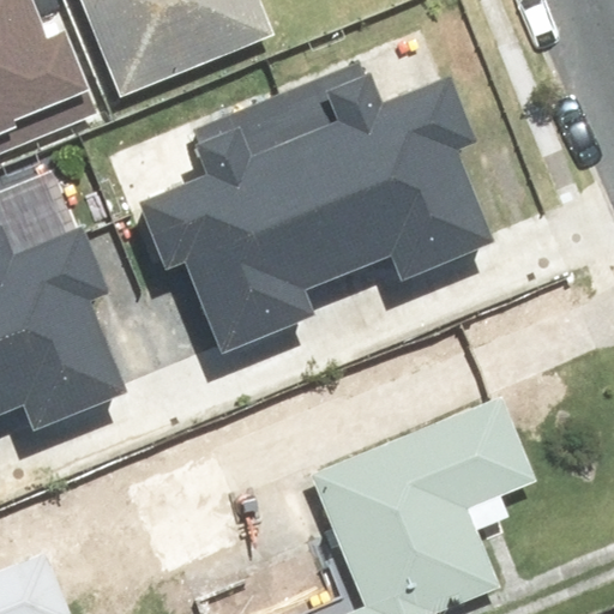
[(0,0),(0,140),(96,104),(64,20),(46,28),(34,0),(0,0)]
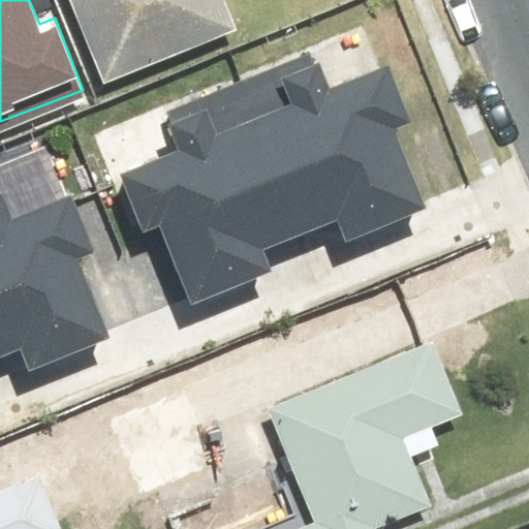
[(227,0),(67,0),(69,4),(102,104),(239,28),(227,0)]
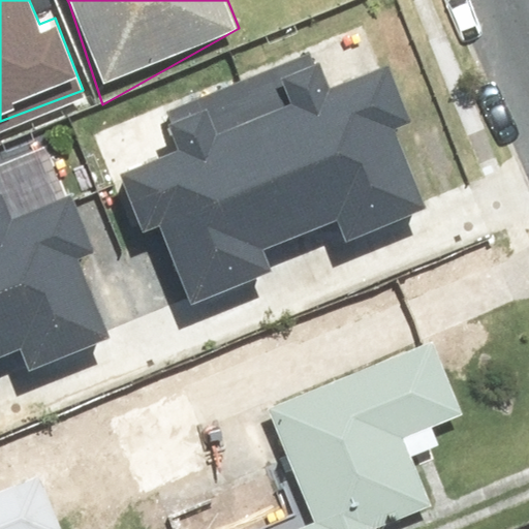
[(338,226),(418,194),(383,110),(406,100),(384,48),(332,69),(320,42),(239,75),(294,213),(328,200),(338,226)]
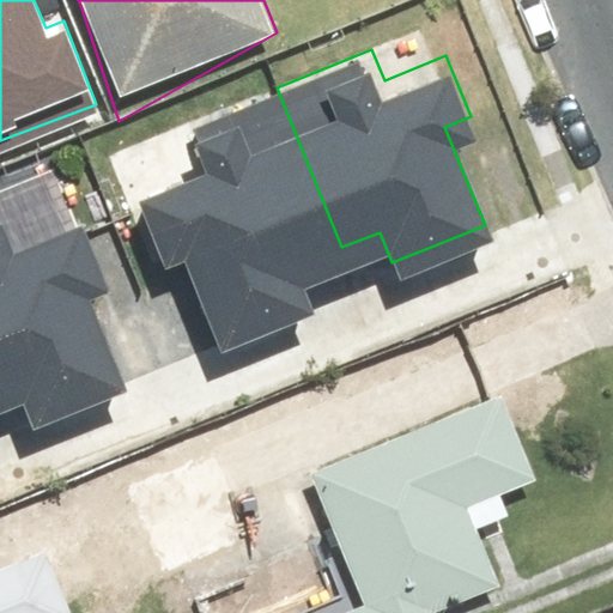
[(183,232),(223,331),(316,293),(303,262),(341,247),(277,87),(181,126),(193,157),(132,182),(157,243),(183,232)]
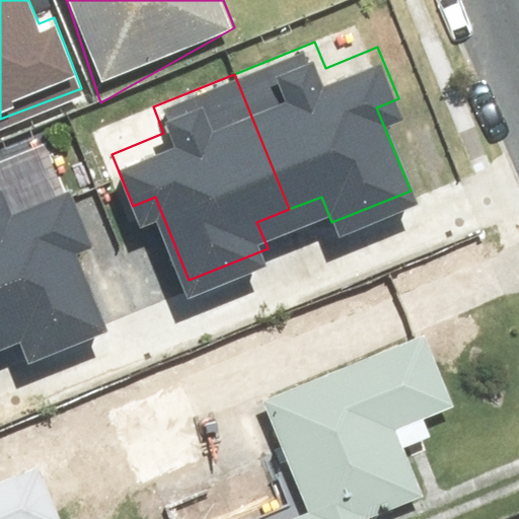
[(28,362),(106,330),(73,246),(95,237),(74,186),(21,207),(11,180),(0,184),(0,343),(18,337),(28,362)]
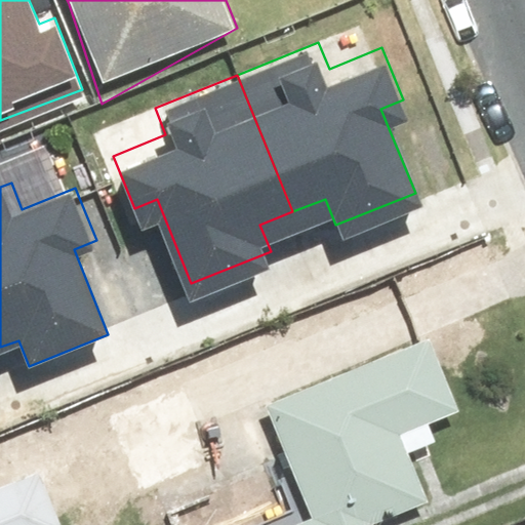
[(444,334),(278,403),(306,511),(270,524),(377,524),(432,502),(421,465),(473,444),(444,334)]
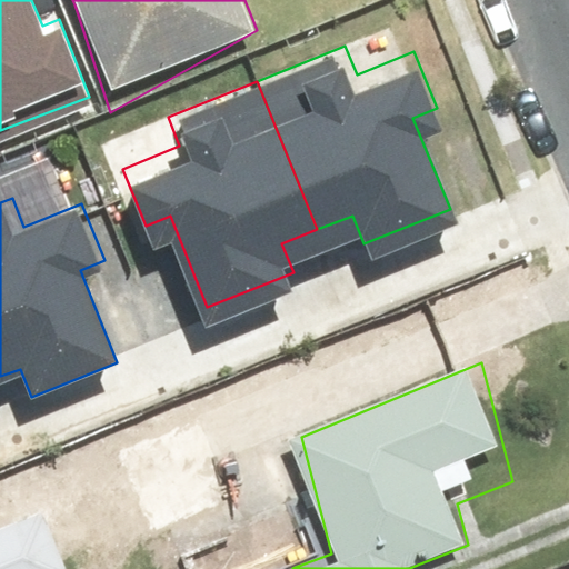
[(207,412),(118,452),(158,541),(247,501),(207,412)]
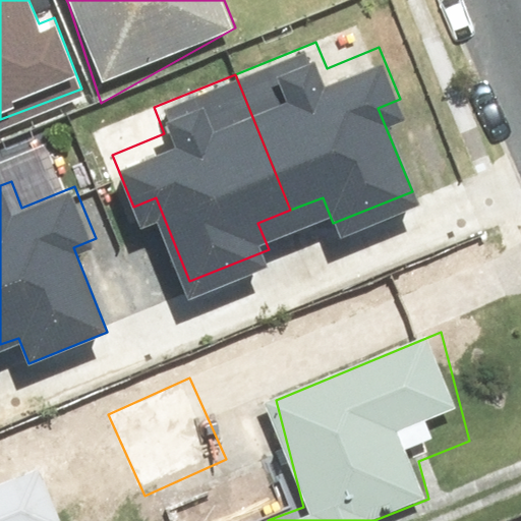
All buildings are outlined.
